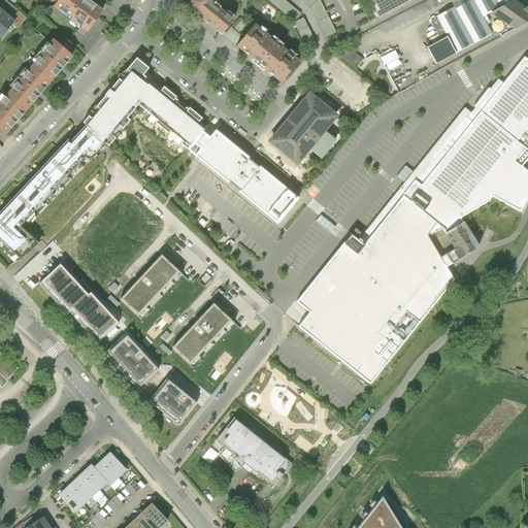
[(59,0),(54,6),(87,31),(101,11),(86,0),(59,0)]
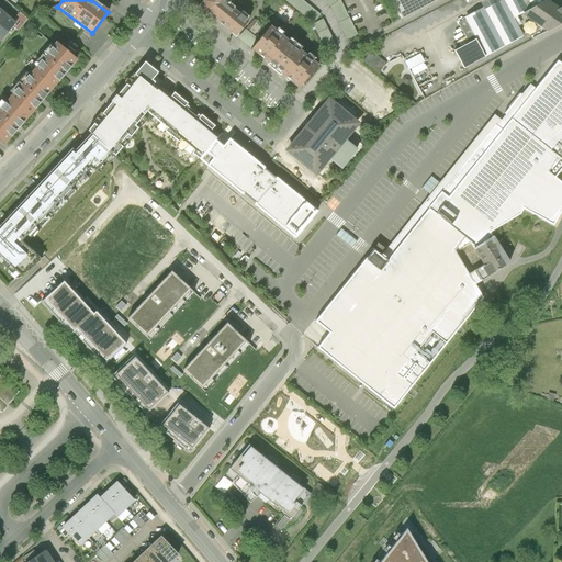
[(228,2),(225,0),(201,0),(199,4),(235,36),(248,19),(228,2)]
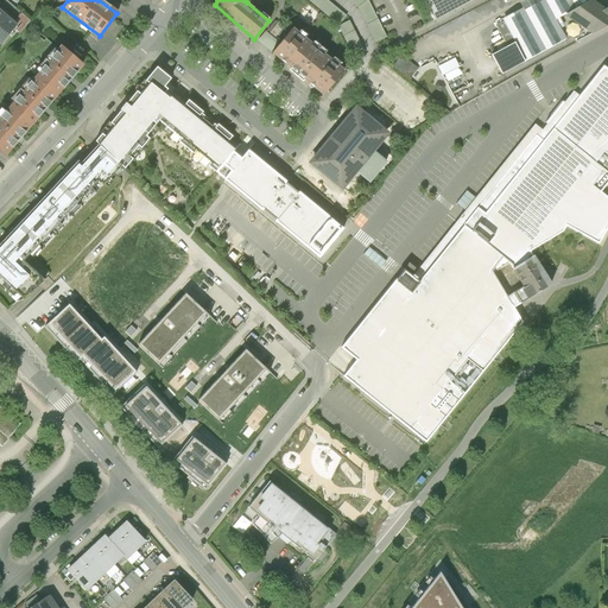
[(347,14),(329,0),(309,0),(339,24),(347,14)]
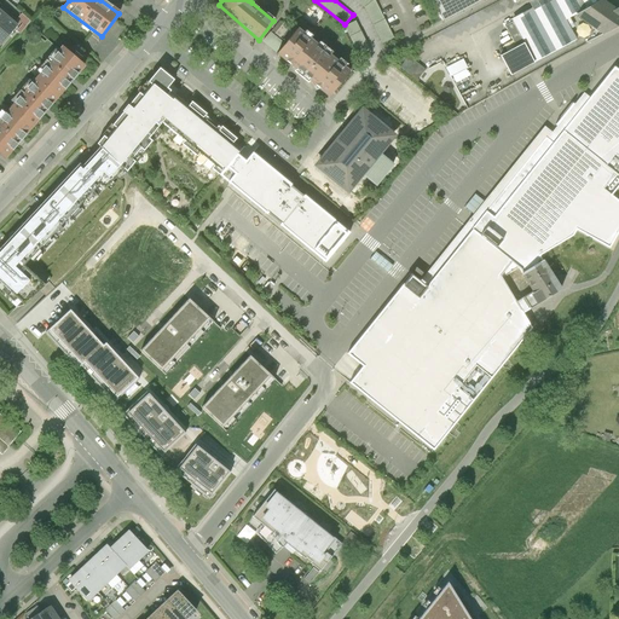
[(357,0),(364,6),(383,42),(394,38),(375,0),(357,0)]
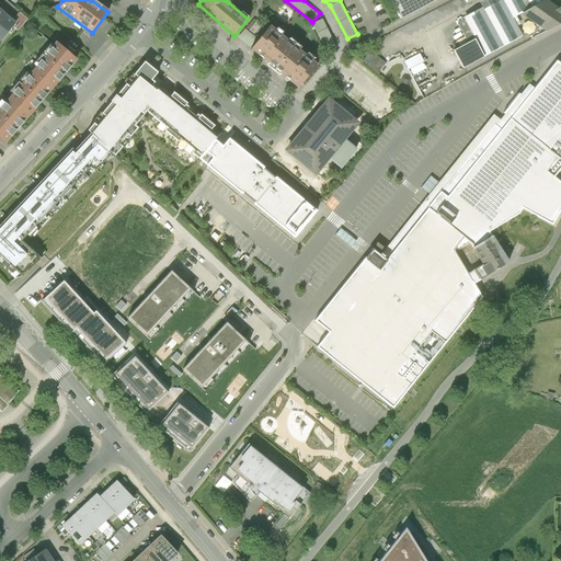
[(391,0),(401,18),(433,0),(391,0)]
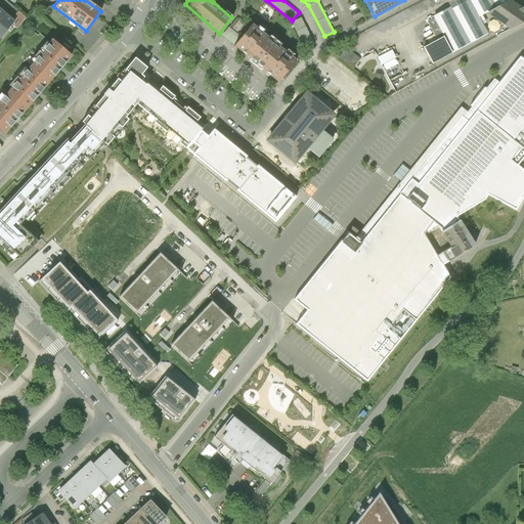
[(459,0),(433,14),(434,17),(444,35),(452,51),(489,32),(480,14),(488,9),(506,0),(459,0)]
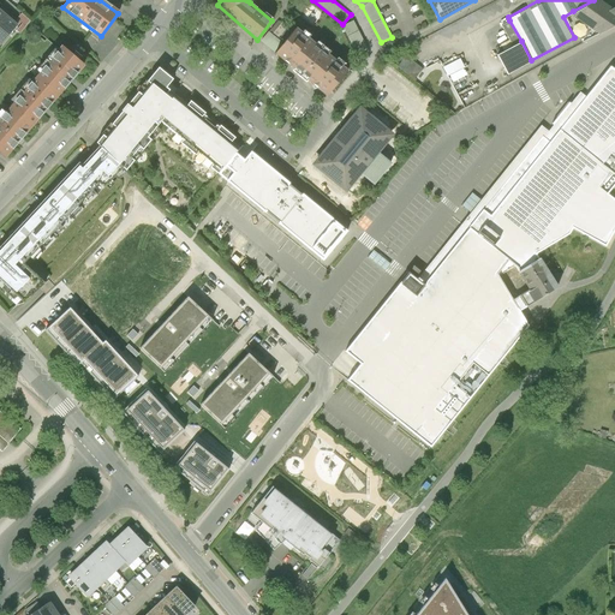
[(605,0),(593,0),(573,11),(601,31),(614,23),(614,6),(605,0)]
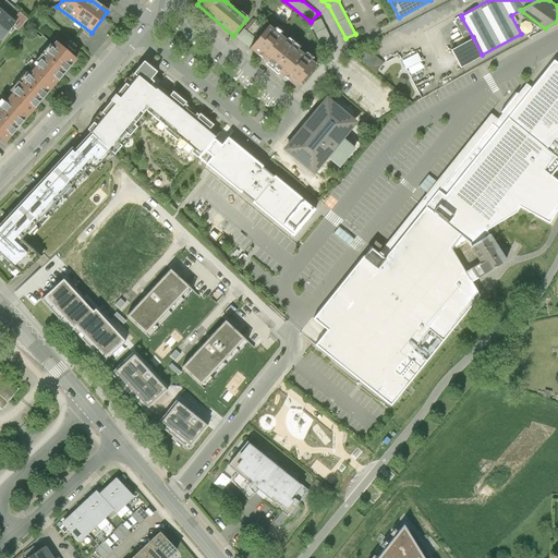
[(15,23),(19,20),(21,22),(15,27),(19,31),(27,19),(20,12),(13,21),(15,23)]
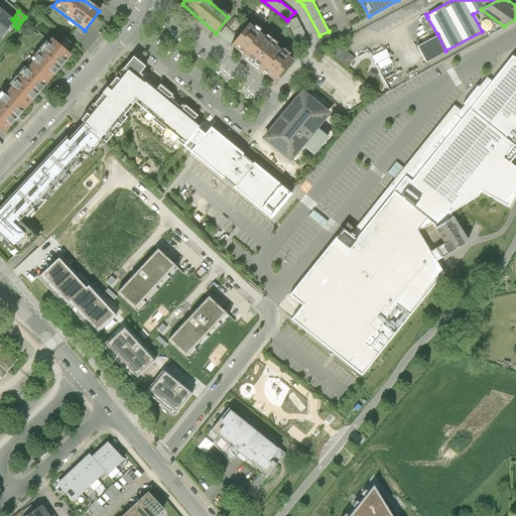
[(12,19),(6,14),(0,20),(0,37),(0,38),(14,21),(12,19)]
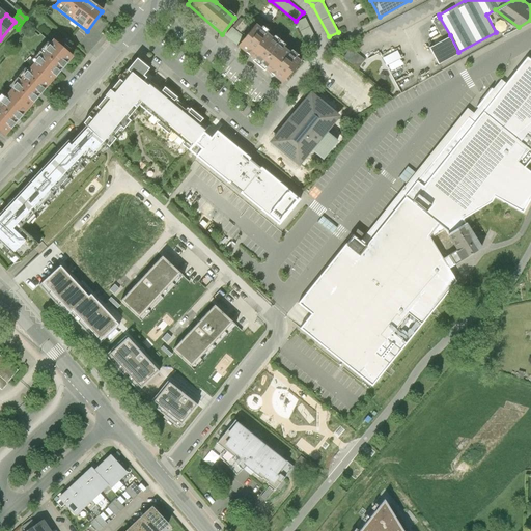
[(305,17),(296,21),(307,46),(317,42),(305,17)]
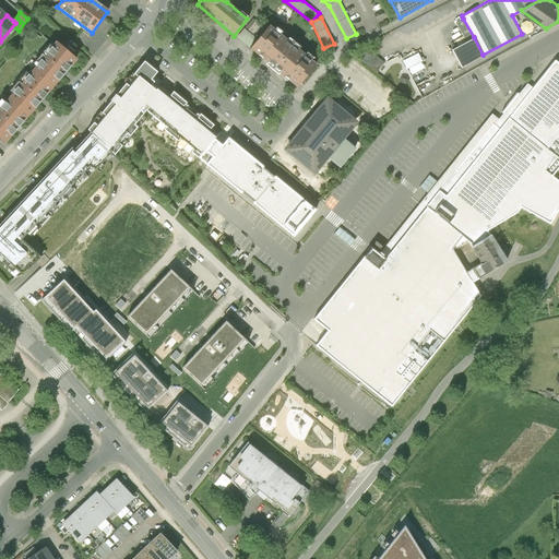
[(456,22),(466,40),(474,37),(463,19),(456,22)]
